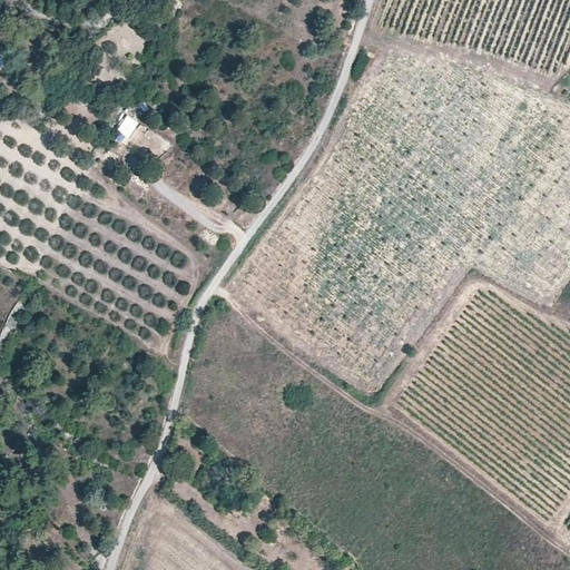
[(128,116),(117,131),(129,139),(139,124),(128,116)]
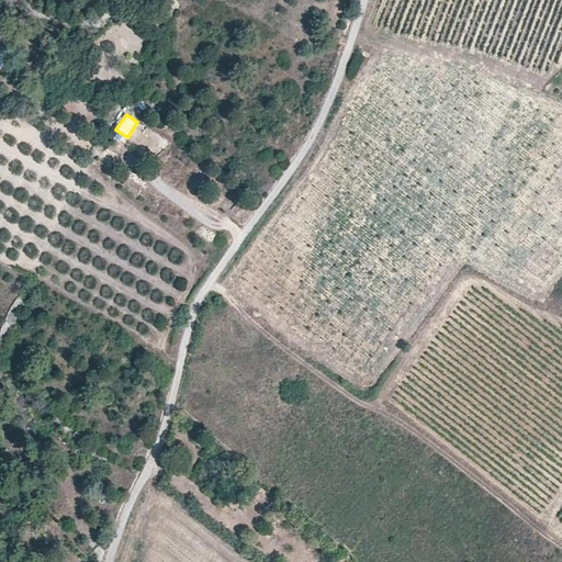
[(27,404),(14,393),(10,401),(22,411),(27,404)]
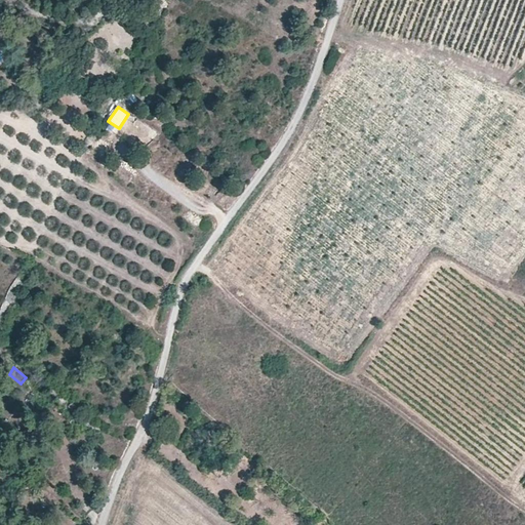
[(36,440),(45,430),(38,423),(29,435),(36,440)]
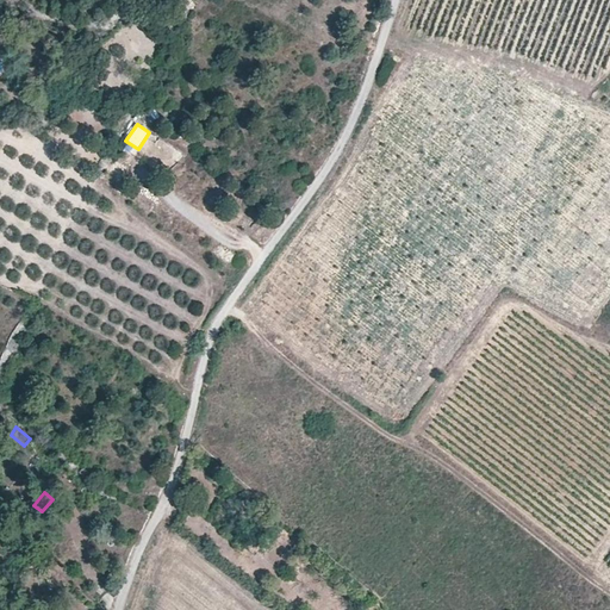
[(259,508),(244,497),(240,504),(254,515),(259,508)]
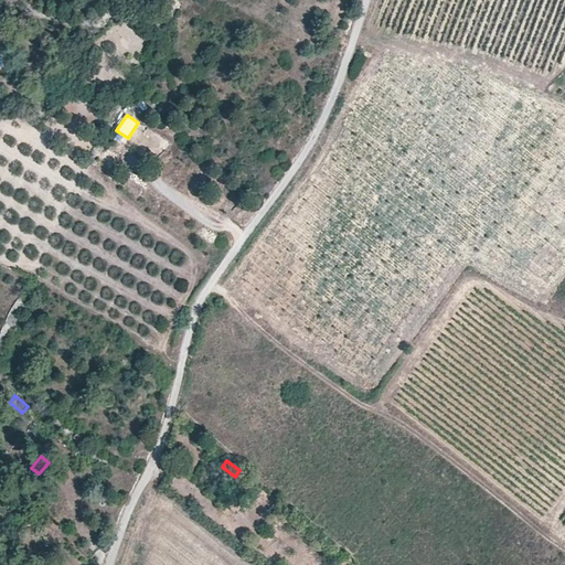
[(252,480),(240,470),(235,477),(247,487),(252,480)]
